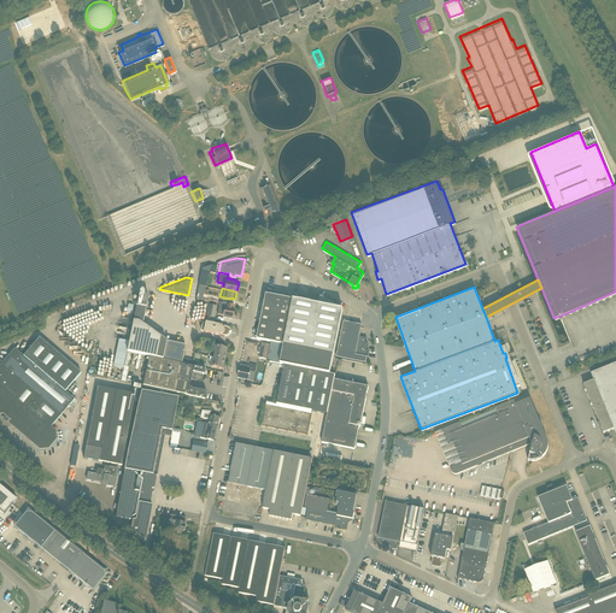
[(282,342),(277,361),(283,363),(328,371),(333,352),(341,307),(336,306),(336,304),(330,300),(332,299),(328,296),(328,298),(320,293),(317,296),(316,302),(292,298),(288,296),(265,292),(256,336),(270,340),(279,341),(282,342)]
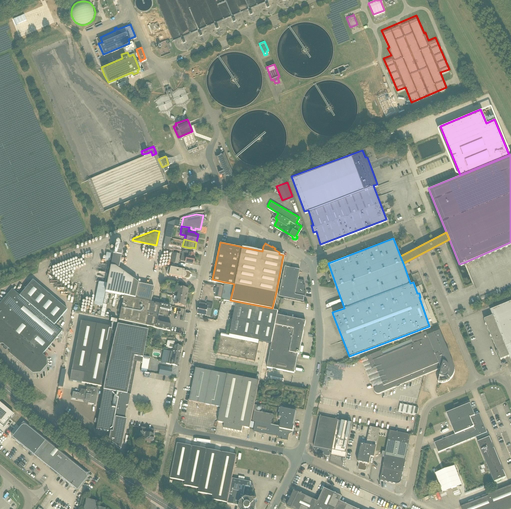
[(184,260),(192,262),(193,256),(192,255),(193,252),(181,250),(179,259),(184,260)]
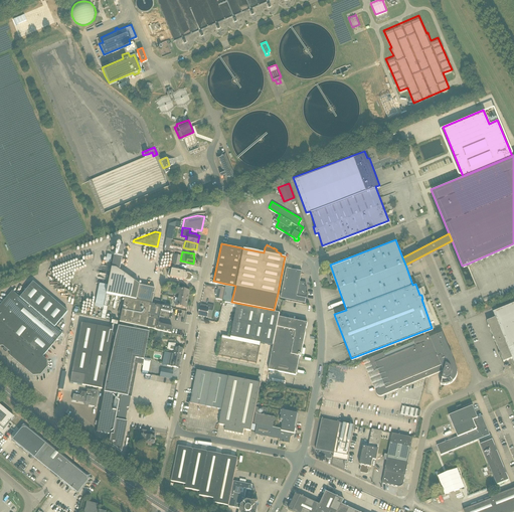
[(134,298),(138,283),(116,265),(111,264),(105,291),(124,296),(134,298)]
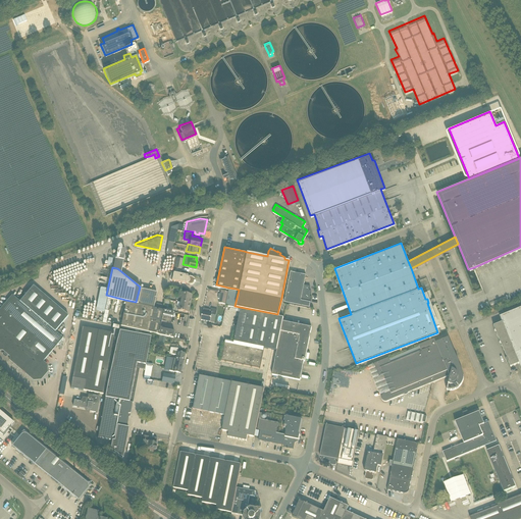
[(305,272),(290,269),(284,295),(283,300),(308,305),(309,300),(310,300),(311,295),(309,295),(310,290),(308,289),(309,284),(303,282),(305,272)]
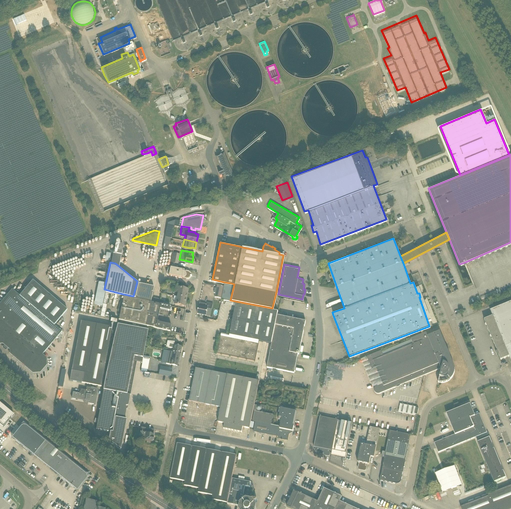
[(188,269),(187,269),(169,265),(169,268),(167,268),(166,269),(165,270),(166,271),(166,272),(168,273),(185,277),(187,276),(188,276),(189,274),(190,273),(189,271),(188,269)]
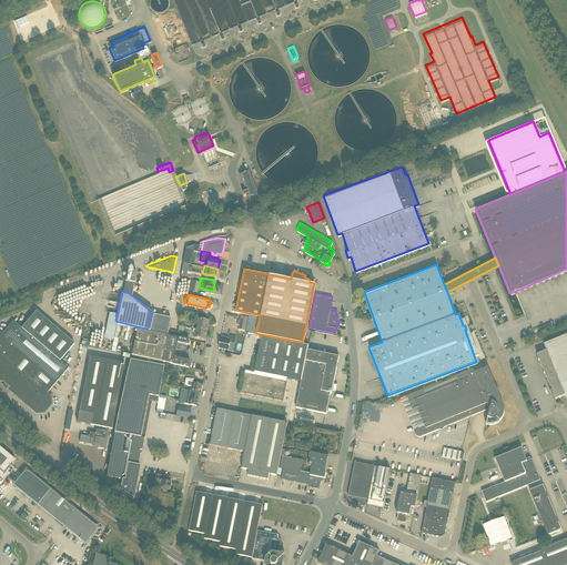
[(43,411),(51,402),(50,394),(46,391),(68,365),(59,359),(73,341),(36,309),(21,325),(12,319),(0,332),(0,379),(2,379),(9,385),(10,390),(36,412),(43,411)]
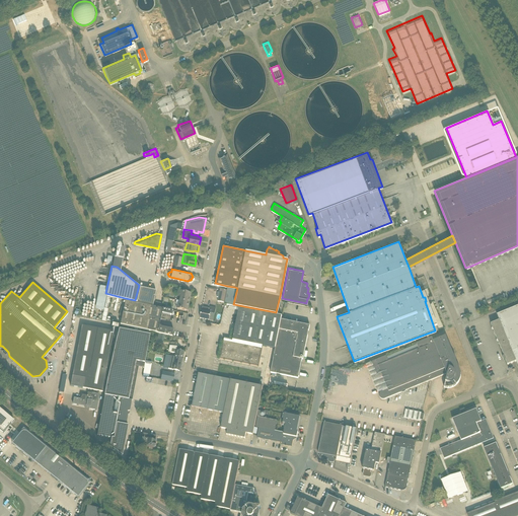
[(139,285),(135,300),(152,304),(155,289),(139,285)]
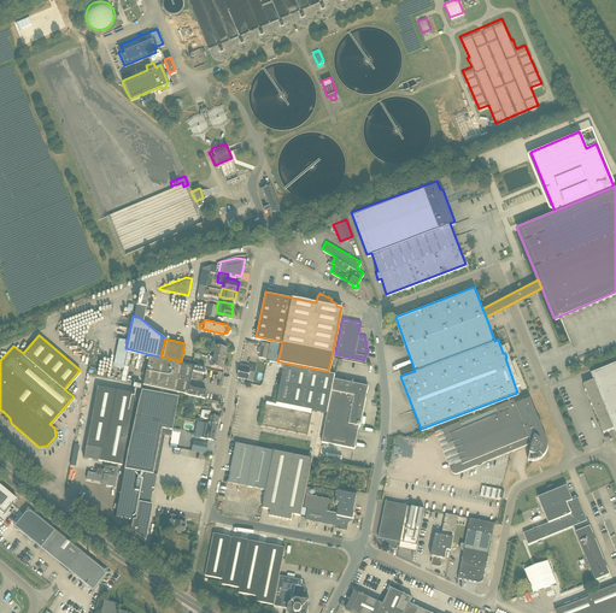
[(258,345),(257,351),(259,351),(258,355),(262,355),(260,359),(265,360),(267,359),(269,342),(260,341),(260,346),(258,345)]
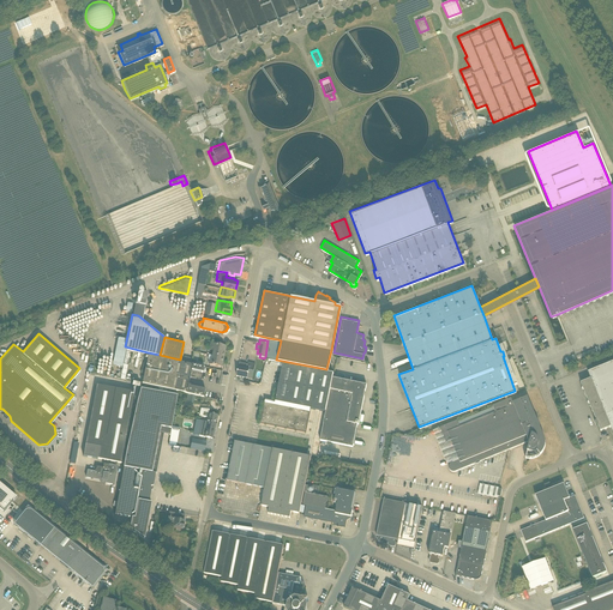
[(222,355),(224,344),(215,342),(210,340),(209,346),(212,348),(211,352),(222,355)]
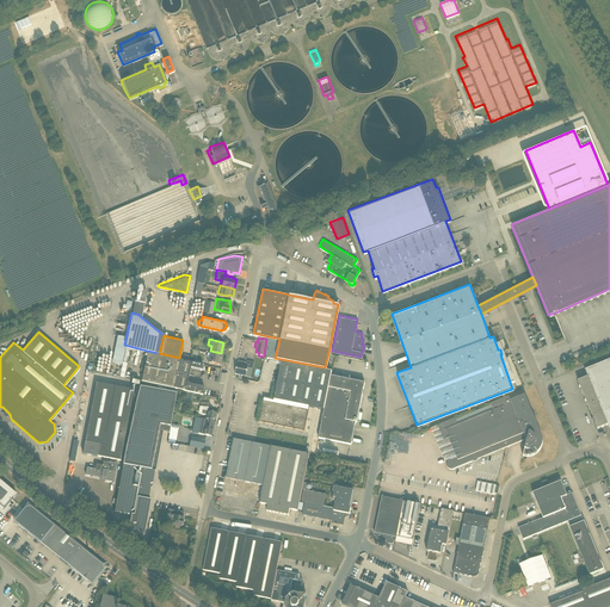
[(184,389),(202,392),(203,384),(189,382),(188,381),(186,381),(190,365),(191,360),(179,358),(159,353),(147,351),(140,379),(182,388),(184,389)]
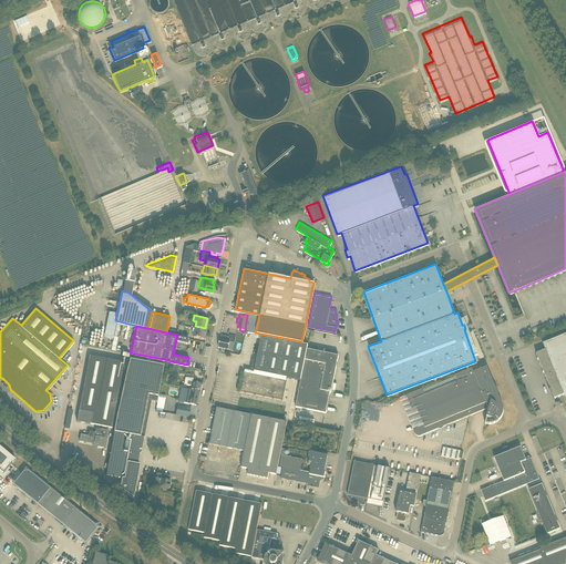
[(193,330),(192,335),(204,337),(205,328),(195,326),(194,330),(193,330)]
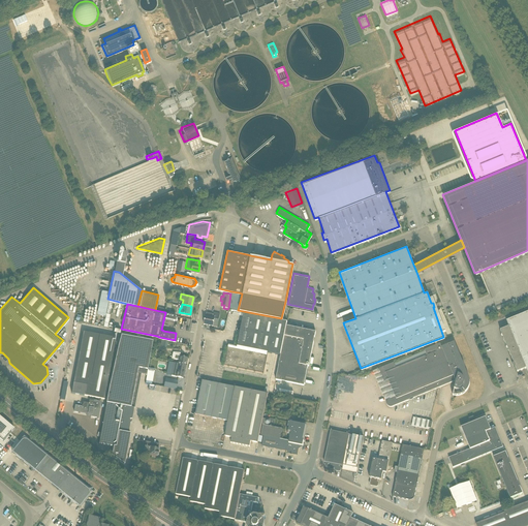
[(507,325),(499,328),(501,333),(500,333),(500,334),(500,335),(501,335),(502,335),(506,344),(505,344),(505,345),(505,346),(506,347),(507,347),(507,348),(527,340),(527,309),(505,318),(507,325)]
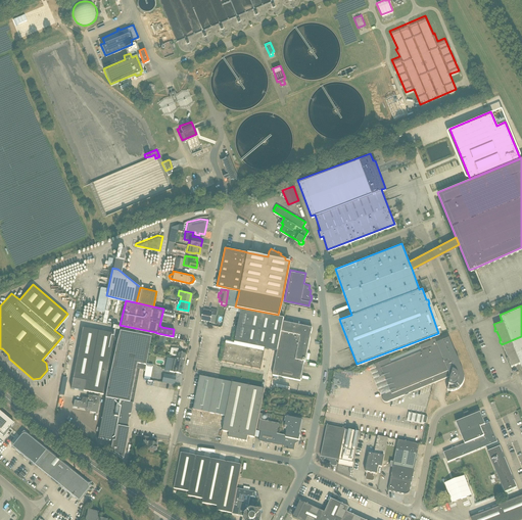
[(209,308),(203,306),(200,318),(209,320),(211,313),(216,314),(217,308),(210,306),(209,308)]
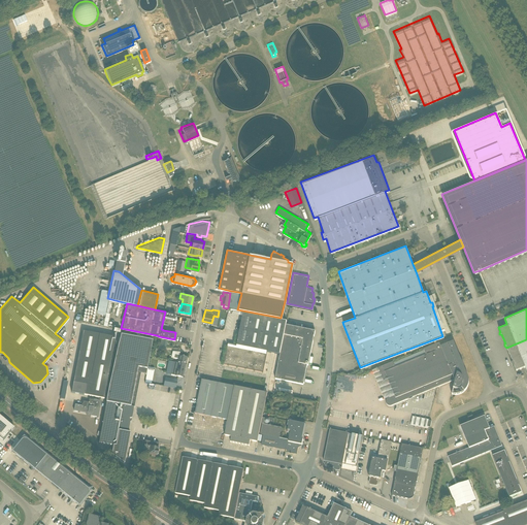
[(227,345),(223,362),(262,369),(266,350),(280,352),(285,324),(286,319),(281,318),(242,310),(239,325),(235,346),(227,345)]
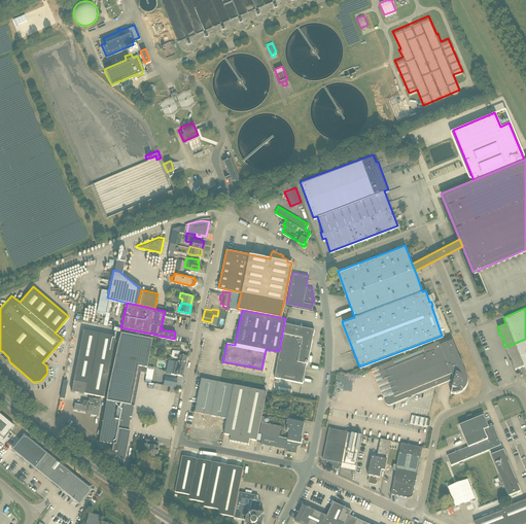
[(274,376),(302,382),(306,362),(307,362),(313,328),(284,323),(279,351),(274,376)]
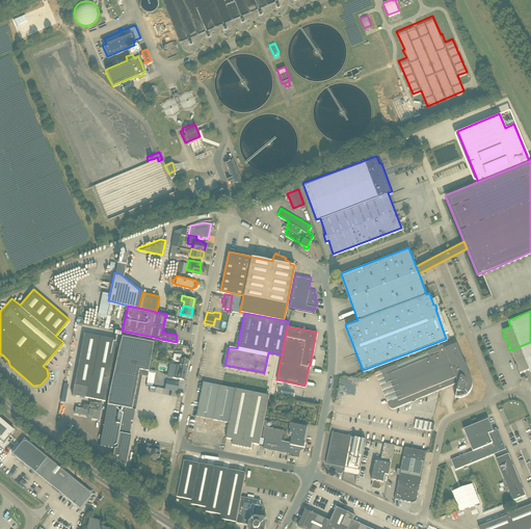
[(83,332),(73,382),(85,386),(86,379),(90,380),(99,335),(83,332)]
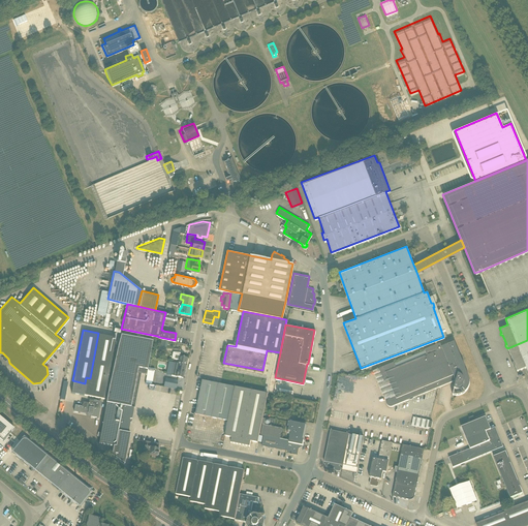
[(112,447),(111,453),(123,461),(129,430),(127,429),(128,427),(127,426),(128,425),(129,421),(130,420),(131,418),(130,416),(131,416),(132,412),(131,411),(131,410),(132,410),(133,405),(130,405),(131,399),(133,388),(136,371),(146,373),(150,354),(153,338),(120,332),(109,379),(110,379),(98,441),(113,444),(112,447)]
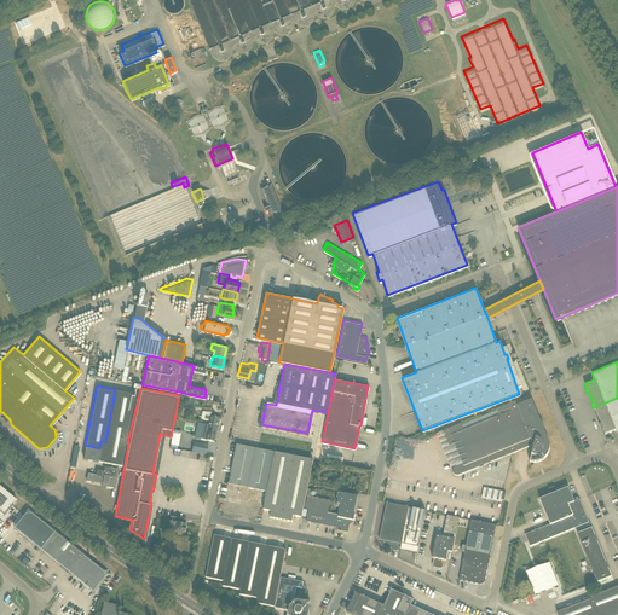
[(97,459),(121,464),(134,393),(115,389),(105,442),(100,441),(99,448),(97,459)]
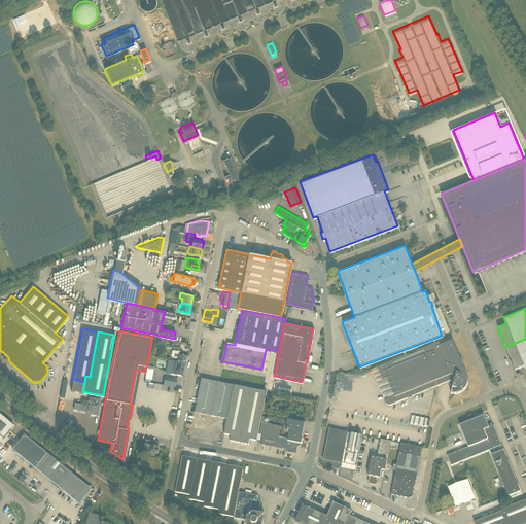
[(515,368),(518,367),(523,364),(525,362),(525,339),(505,347),(511,359),(510,360),(511,361),(512,362),(512,361),(515,368)]
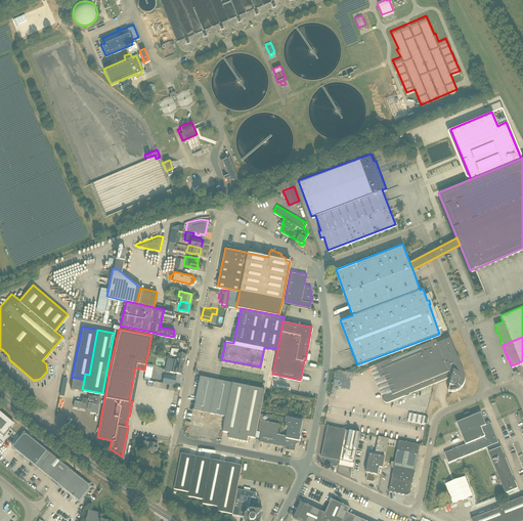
[(175,357),(183,359),(184,352),(177,350),(178,347),(170,347),(169,352),(176,354),(175,357)]
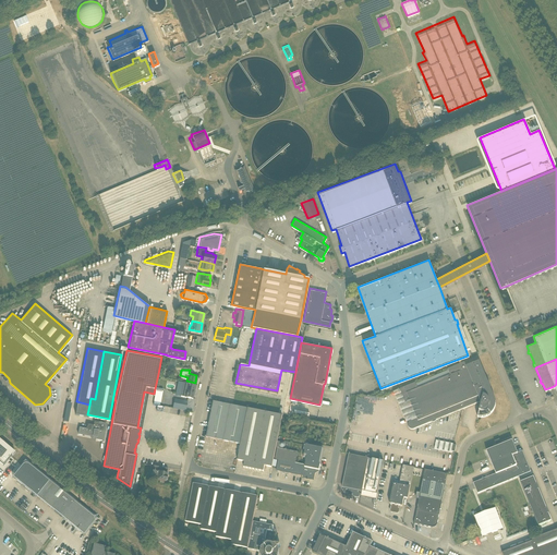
[(180,394),(184,395),(188,396),(192,396),(195,383),(186,381),(182,381),(180,394)]
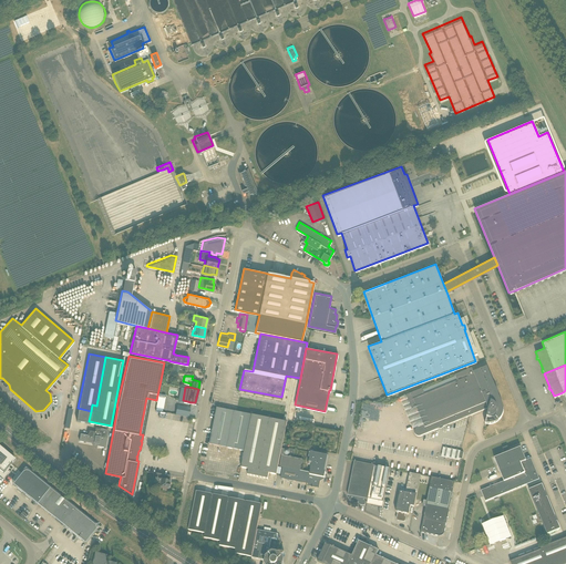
[(189,406),(176,403),(175,412),(188,414),(189,406)]
